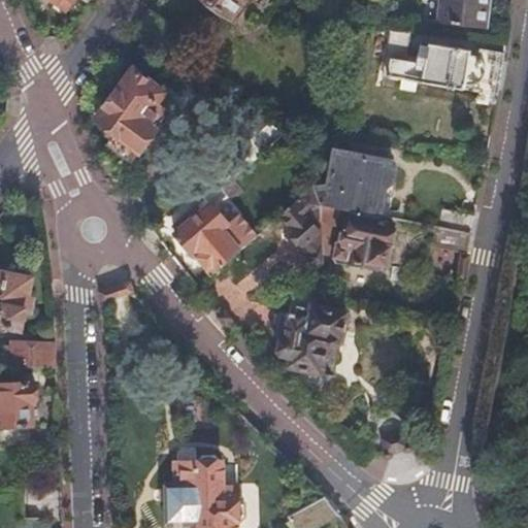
[(203,0),(232,22),(248,0),(203,0)]
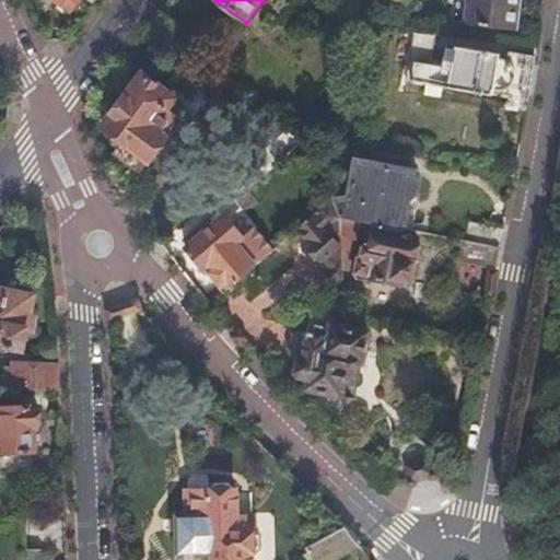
[(466,0),(464,24),(521,31),(524,0),(466,0)]
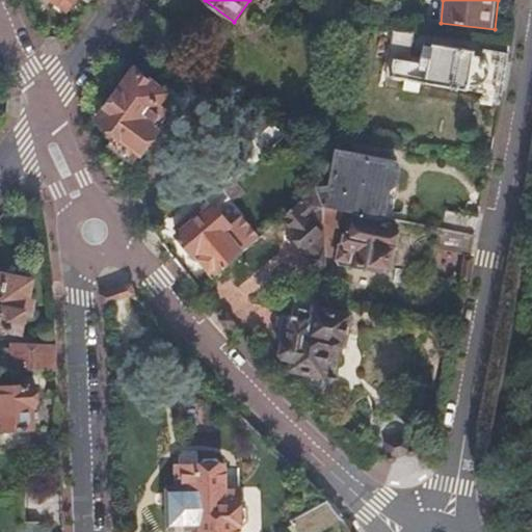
[(389,80),(502,98),(509,56),(433,46),(431,59),(413,57),(411,63),(391,60),(389,80)]
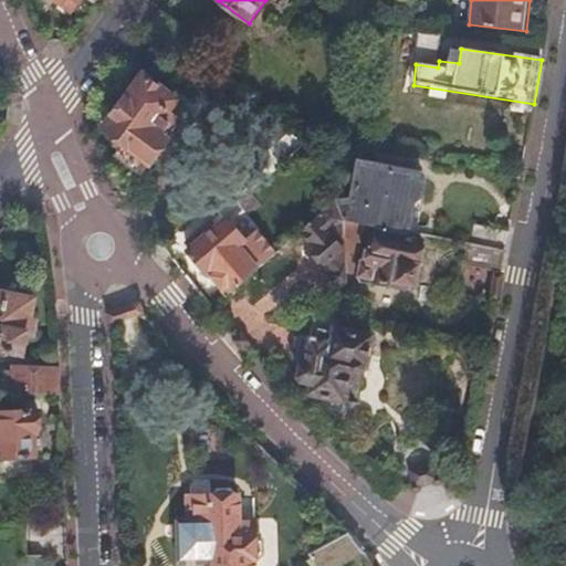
[(145,76),(106,132),(117,138),(112,146),(116,148),(111,156),(142,179),(170,139),(163,134),(177,113),(171,108),(177,100),(145,76)]
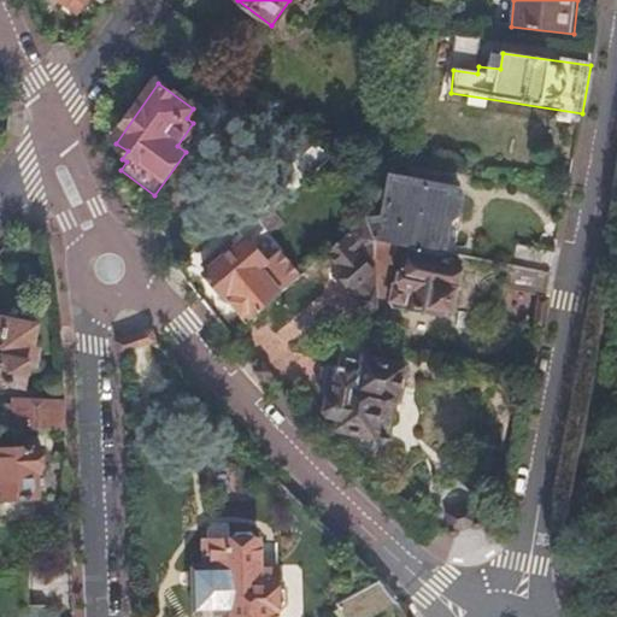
[(335,158),(315,144),(294,162),(310,180),(335,158)]
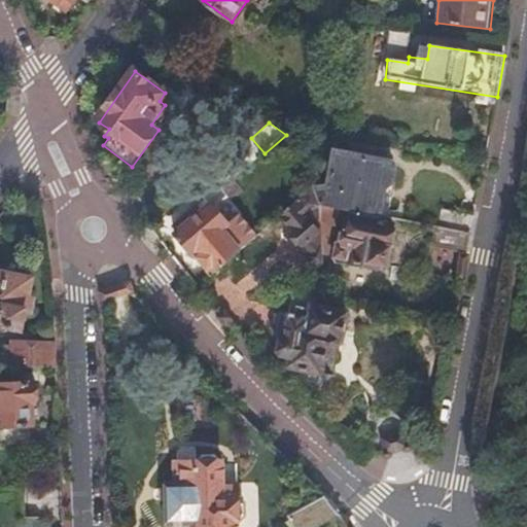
[(331,187),(314,188),(316,203),(335,207),(348,209),(380,216),(385,188),(391,189),(396,163),(385,161),(386,152),(351,145),(350,153),(338,151),(331,187)]
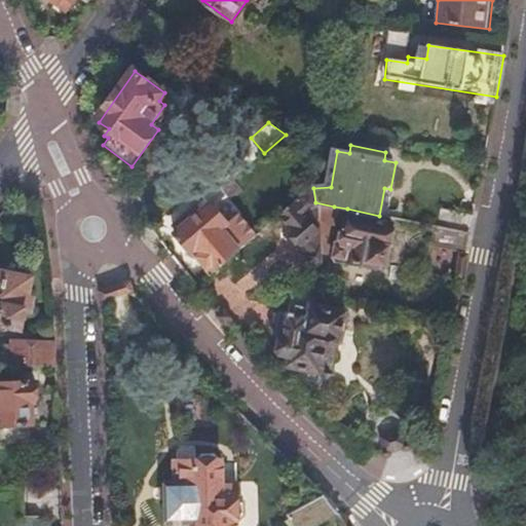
[(315,202),(313,188),(280,218),(300,236),(296,239),(322,266),(321,255),(315,202)]
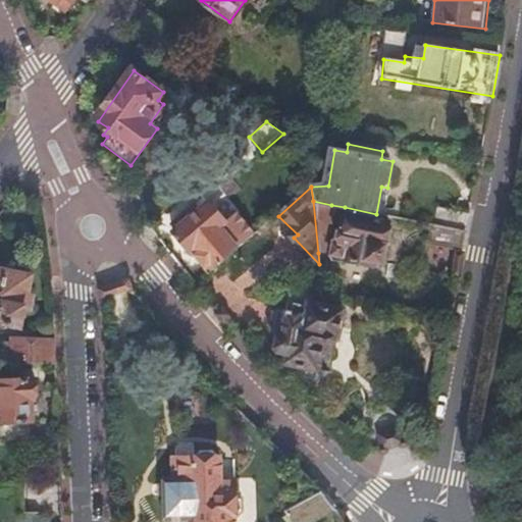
[(176,232),(211,273),(256,235),(239,215),(227,224),(210,204),(209,205),(204,199),(173,226),(177,231),(176,232)]
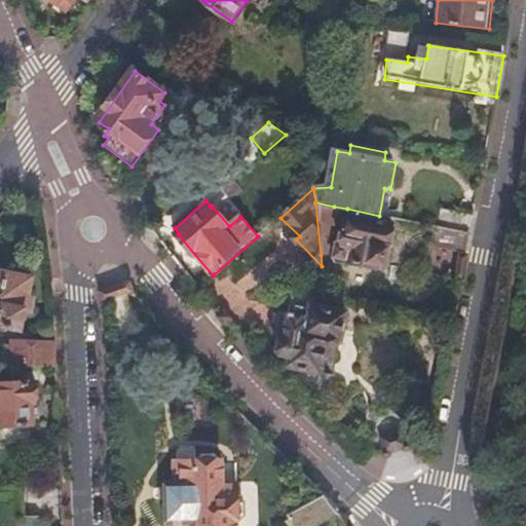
[(334,207),(315,202),(321,255),(325,256),(334,207)]
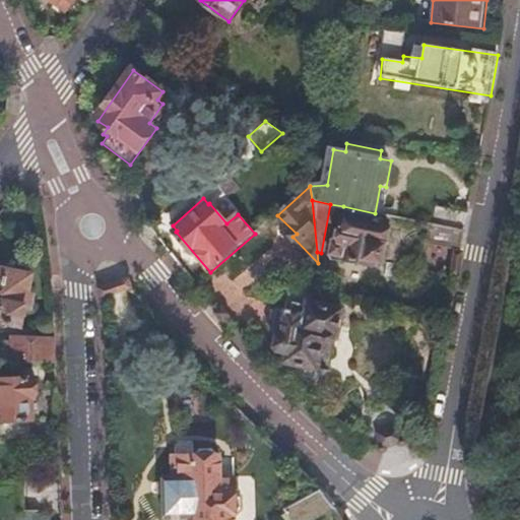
[(374,218),(375,213),(343,206),(337,238),(330,236),(326,257),(343,261),(344,256),(373,261),(374,256),(381,257),(388,220),(374,218)]
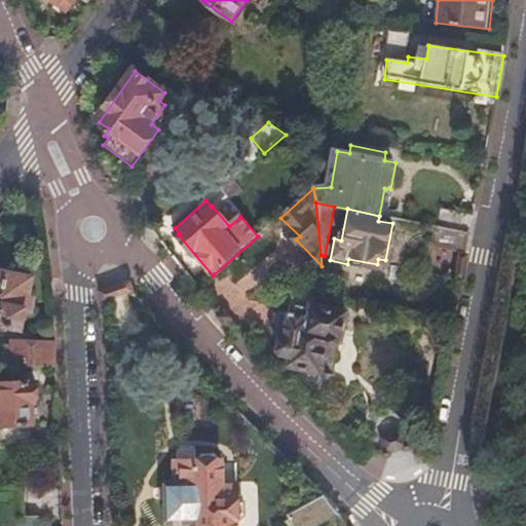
[(471,234),(474,215),(441,209),(437,227),(471,234)]
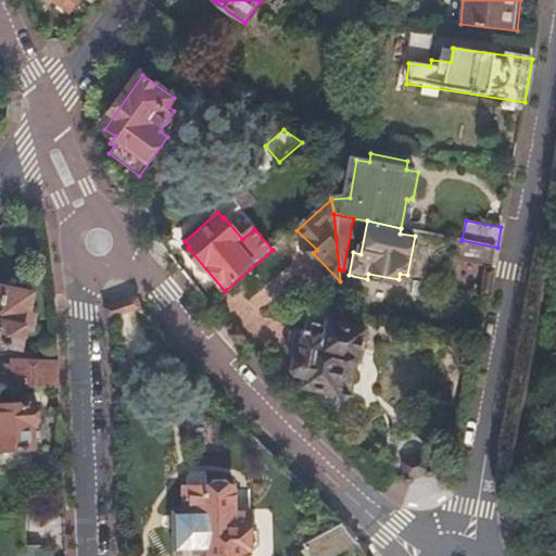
[(497,248),(462,240),(457,261),(493,268),(497,248)]
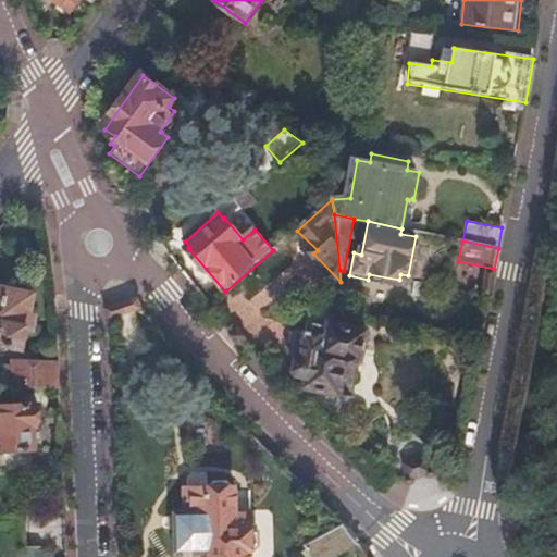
[(0,347),(1,344),(23,347),(33,295),(0,288),(0,347)]
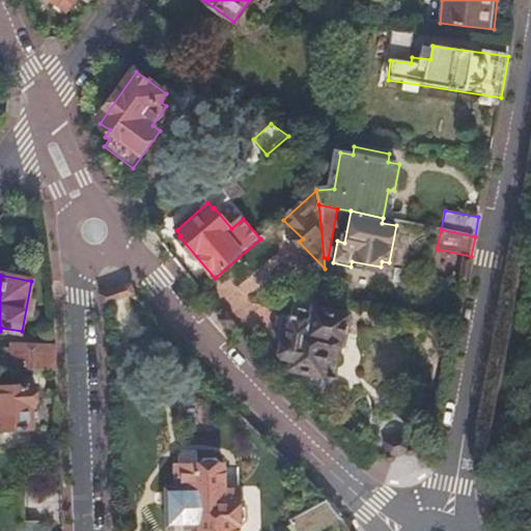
[(282,337),(279,357),(290,359),(288,369),(332,379),(339,340),(344,341),(350,314),(316,307),(318,297),(296,292),(286,337),(282,337)]
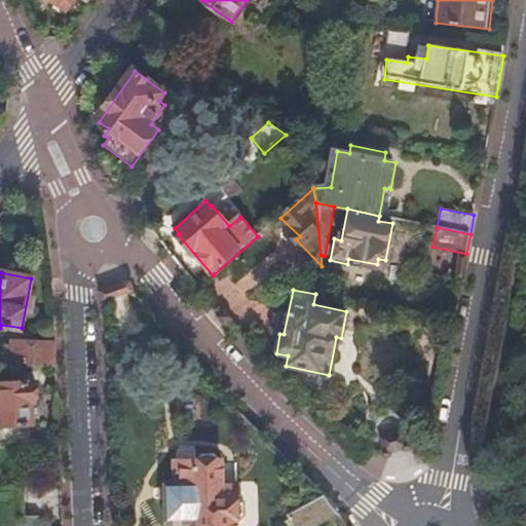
[(57,368),(55,343),(13,340),(11,365),(57,368)]
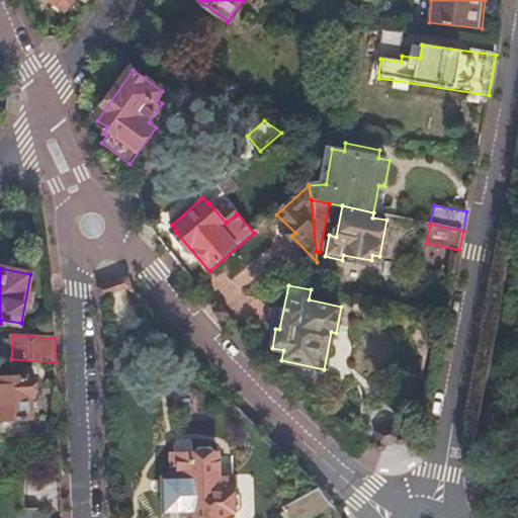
[(0,418),(1,419),(2,426),(34,427),(33,397),(36,397),(35,374),(0,376),(0,418)]
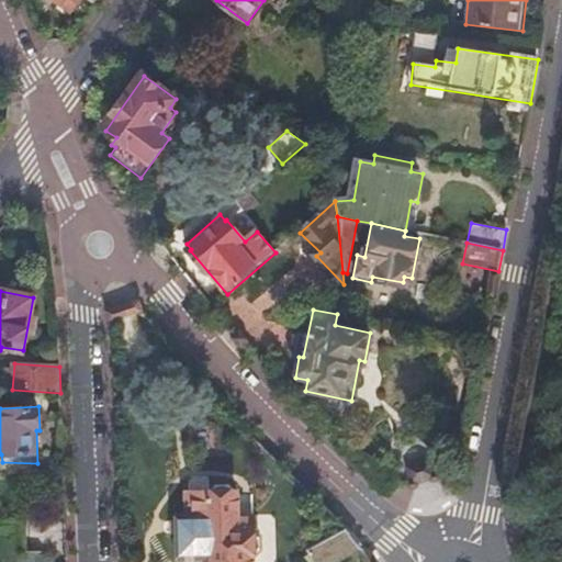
[(251,561),(253,560),(255,560),(255,557),(258,557),(262,551),(261,536),(257,532),(254,532),(254,516),(237,516),(237,494),(233,494),(233,490),(228,485),(218,485),(214,490),(214,494),(189,494),(189,517),(178,517),(179,559),(204,559),(203,561),(251,561)]
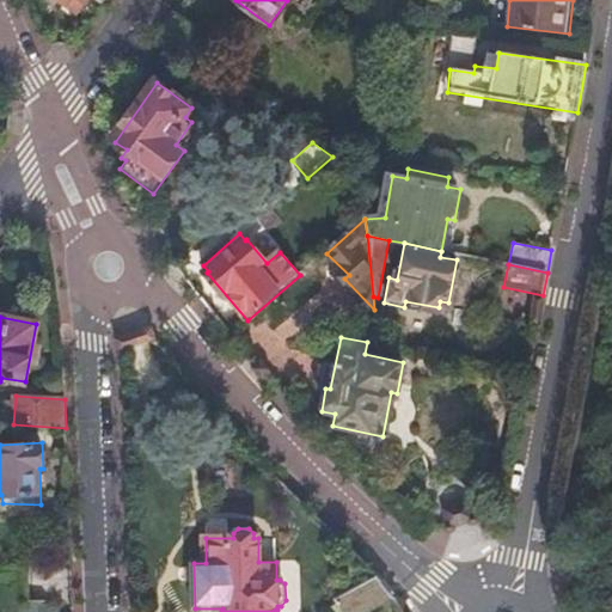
[(373,611),(397,599),(377,576),(336,600),(342,611),(373,611)]
